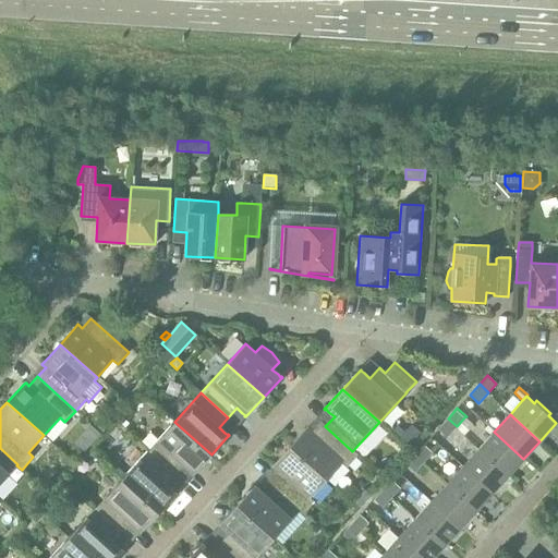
[(457,426),(456,428),(463,436),(473,425),(464,417),(457,426)]
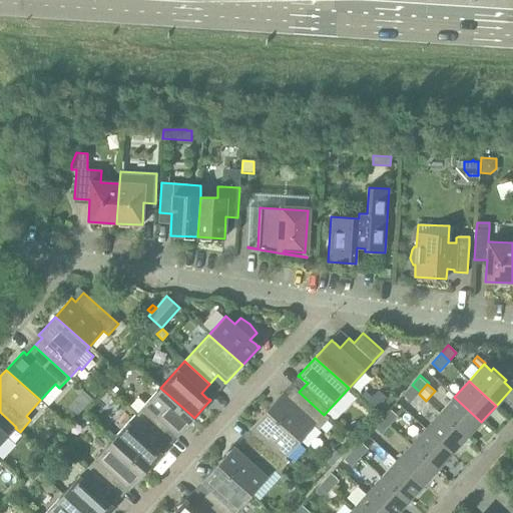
[(410,386),(403,395),(411,402),(419,394),(410,386)]
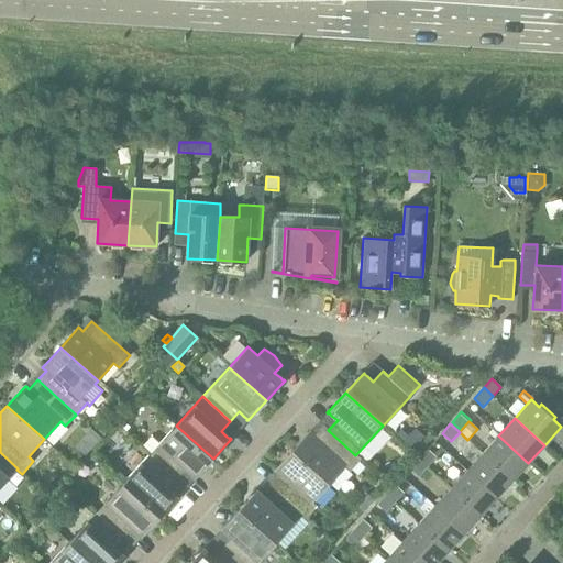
[(109,430),(102,424),(96,432),(102,438),(109,430)]
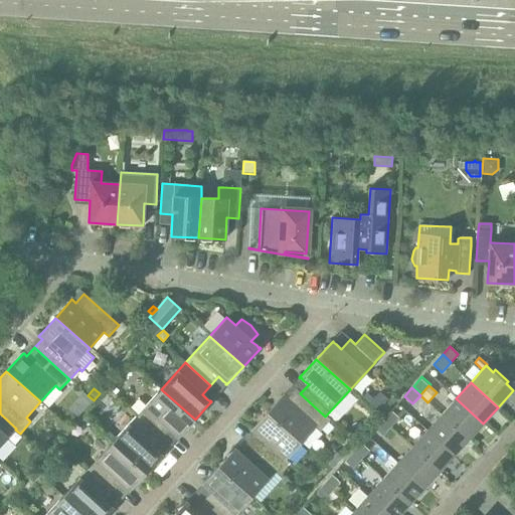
[(281,397),(267,412),(301,444),(316,427),(320,432),(331,419),(326,415),(325,416),(300,393),(301,392),(296,388),(287,397),(285,395),(284,394),(281,397)]
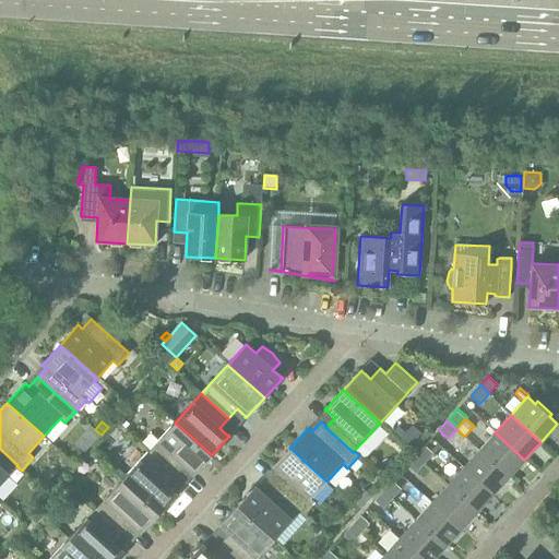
[(175,423),(149,451),(175,476),(183,466),(190,472),(193,474),(192,475),(193,476),(197,472),(212,455),(175,423)]
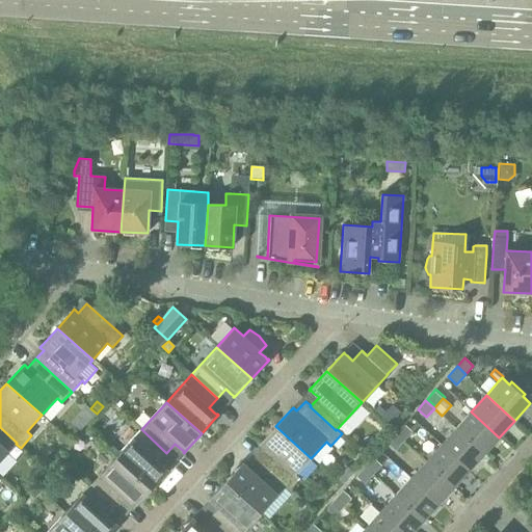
[(381,417),(380,417),(391,426),(402,414),(392,404),(386,411),(381,417)]
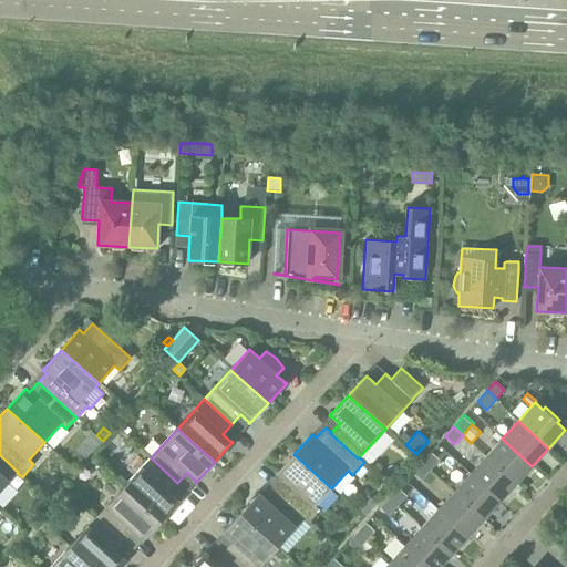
[(495,433),(492,436),(498,443),(502,439),(495,433)]
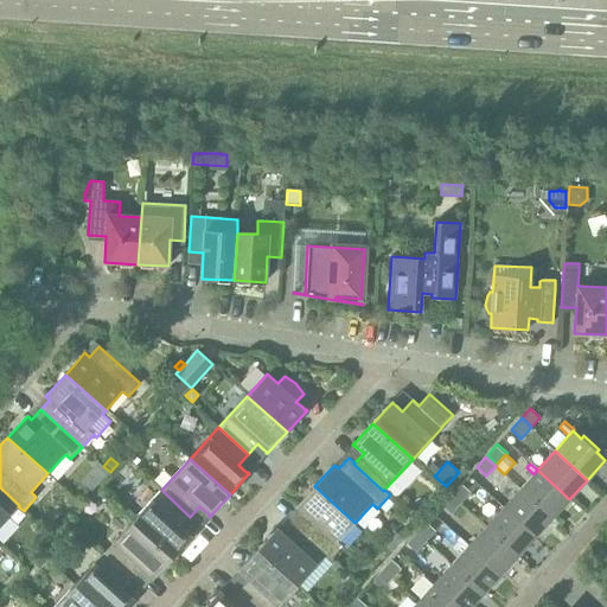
[(553,518),(569,499),(537,470),(534,474),(521,489),(553,518)]
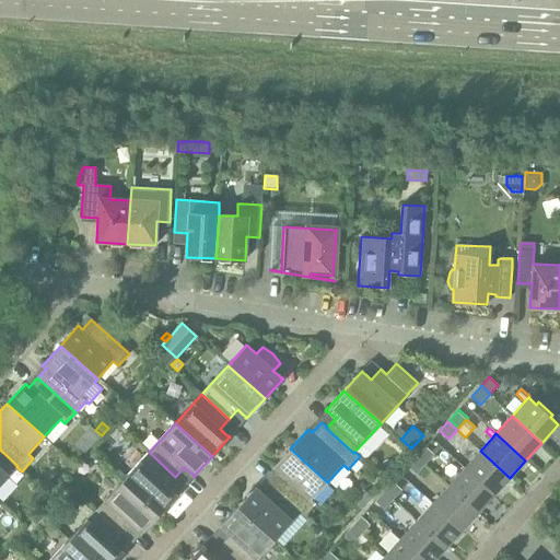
[(426,446),(417,455),(427,463),(434,455),(426,446)]
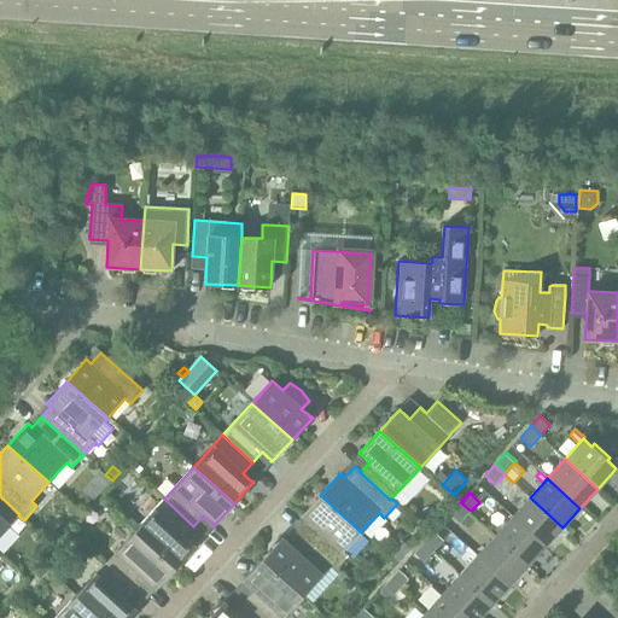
[(304,520),(295,532),(301,538),(302,537),(332,564),(331,565),(336,570),(349,557),(343,552),(361,532),(320,495),(304,513),(301,517),(302,518),(304,520)]
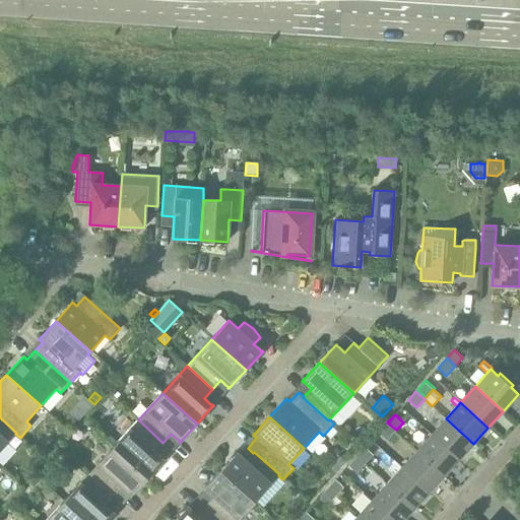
[(0,450),(15,434),(16,433),(0,417),(0,450)]
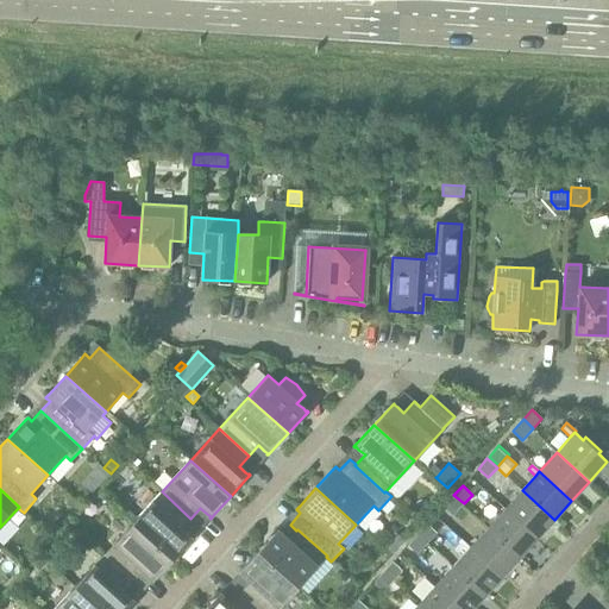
[(537,539),(554,520),(522,490),(504,509),(537,539)]
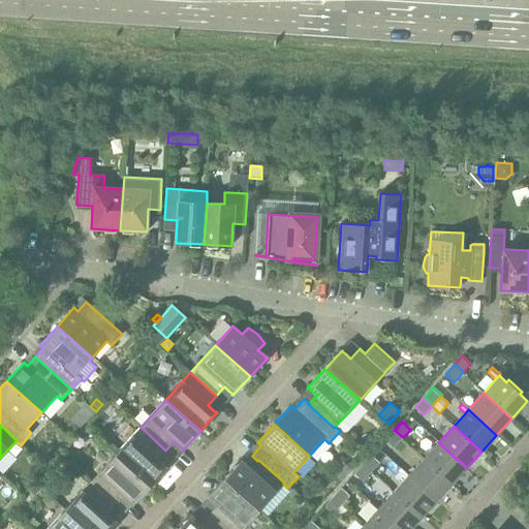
[(141,427),(115,455),(150,487),(164,471),(167,467),(166,467),(165,467),(163,465),(157,460),(165,450),(141,427)]
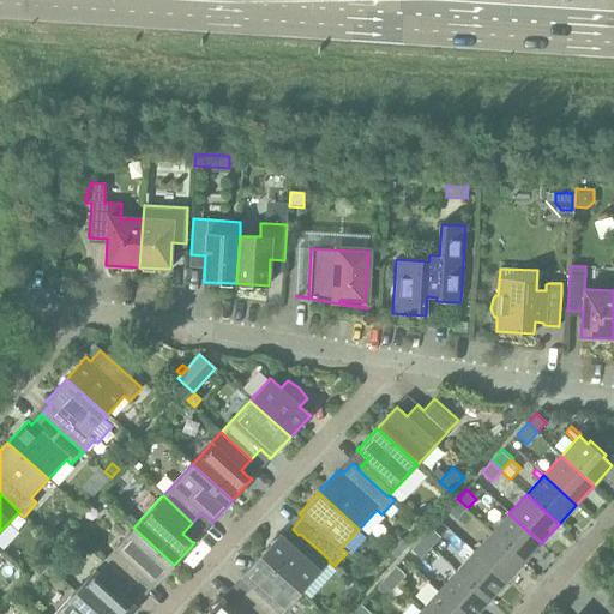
[(457,519),(468,507),(457,499),(446,511),(457,519)]
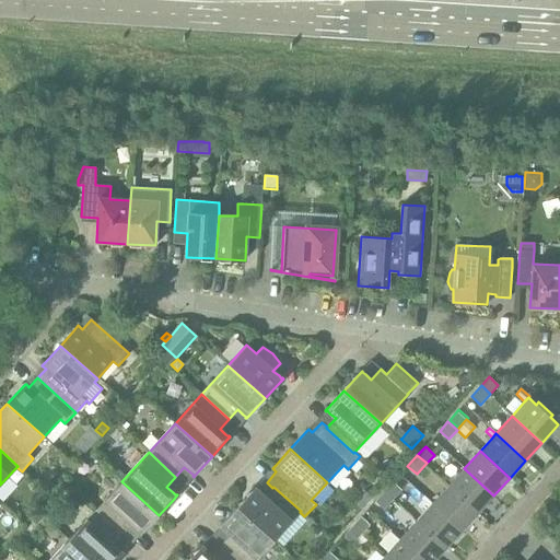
[(477,512),(493,496),(464,468),(448,486),(477,512)]
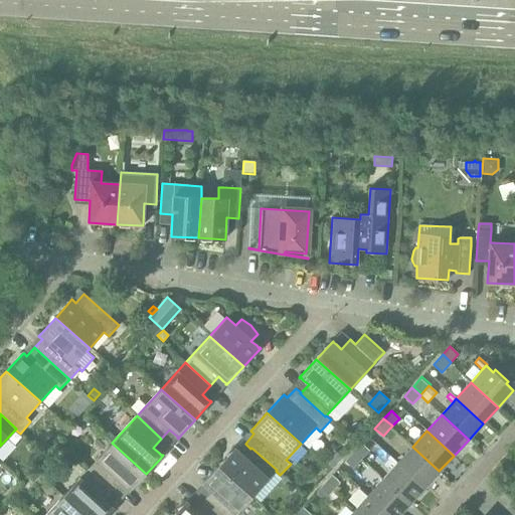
[(112,443),(88,470),(113,492),(121,483),(126,488),(129,490),(128,491),(129,492),(132,489),(146,474),(112,443)]
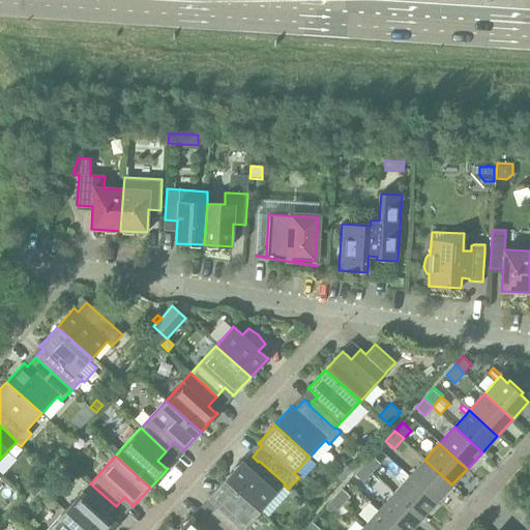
[(372,455),(363,465),(373,473),(380,464),(372,455)]
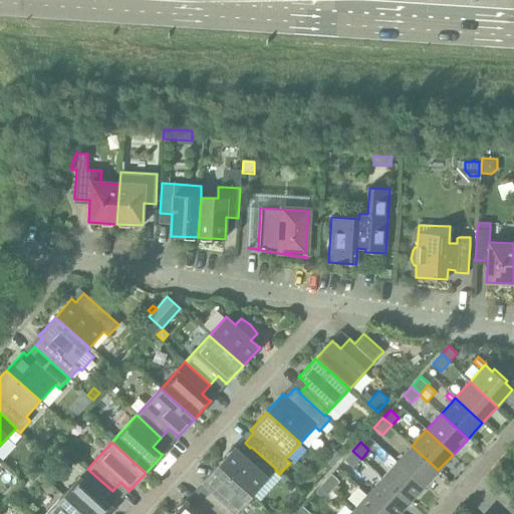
[(424,486),(438,470),(412,446),(397,462),(424,486)]
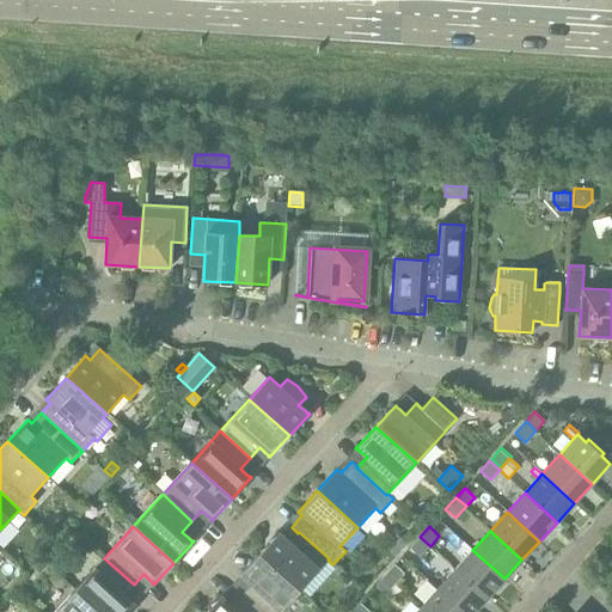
[(275,536),(259,554),(300,591),(328,560),(329,558),(299,532),(298,533),(289,543),(282,537),(280,533),(279,532),(275,536)]
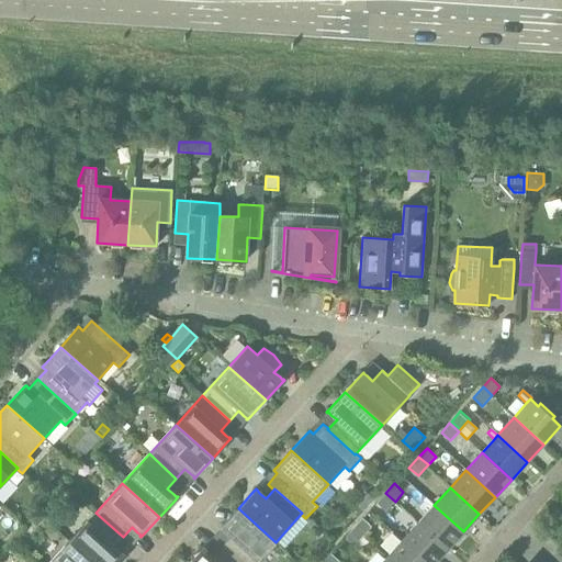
[(385,512),(395,502),(385,493),(377,503),(385,512)]
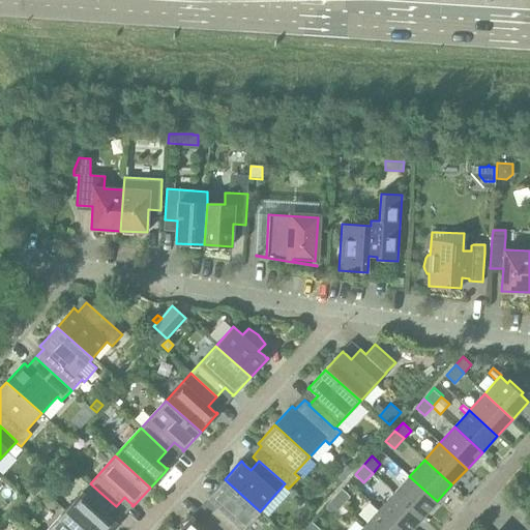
[(409,476),(394,493),(421,518),(437,501),(409,476)]
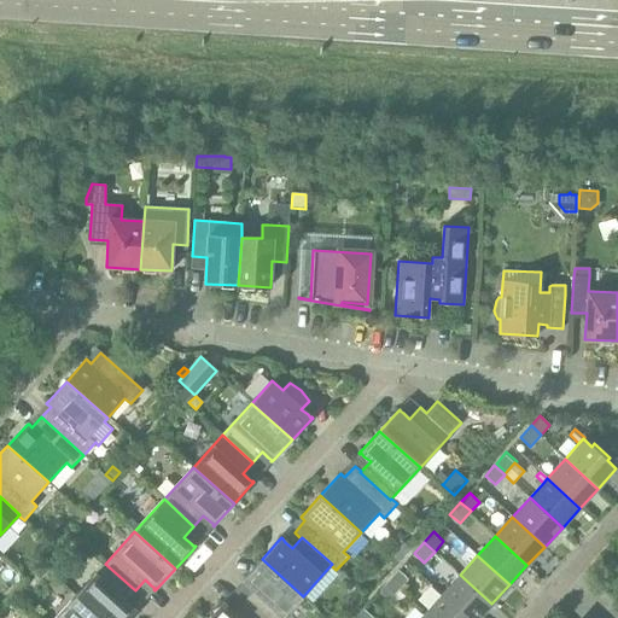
[(245,577),(242,581),(243,582),(244,582),(246,584),(252,590),(243,601),(261,617),(283,617),(303,596),(262,559),(245,577)]
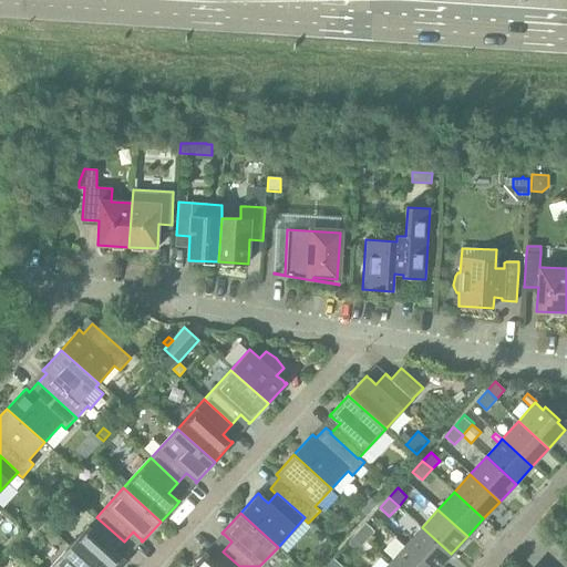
[(38,517),(30,525),(37,532),(44,524),(38,517)]
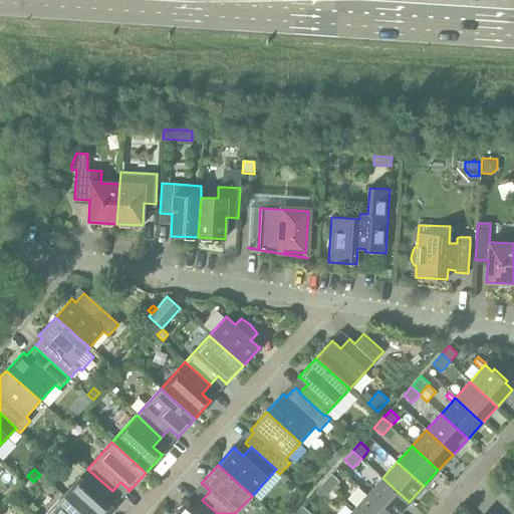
[(87,469),(63,495),(83,513),(107,513),(110,511),(113,508),(112,507),(109,505),(104,500),(112,491),(87,469)]
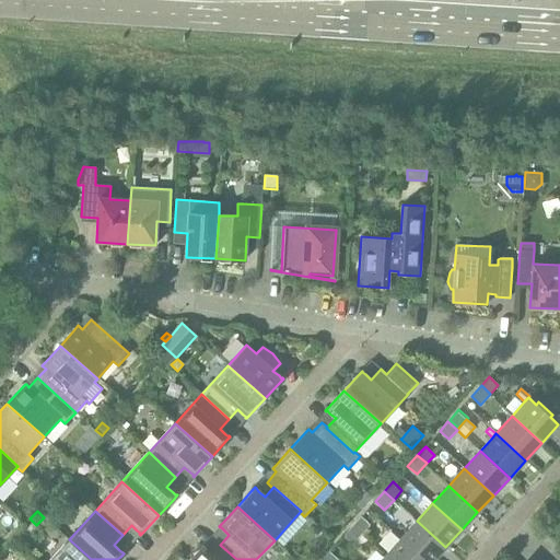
[(361,516),(352,526),(362,534),(370,525),(361,516)]
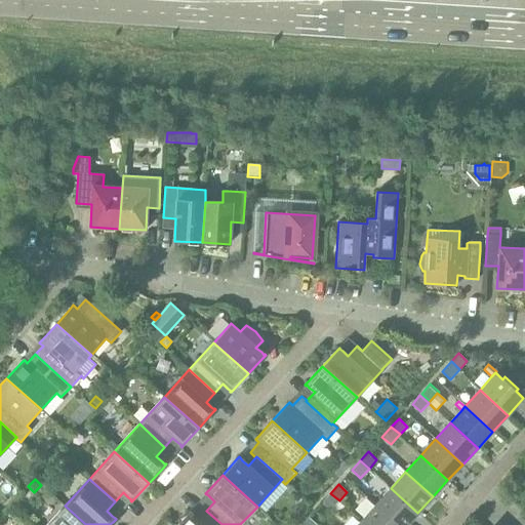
[(375,505),(397,524),(406,524),(417,513),(391,488),(375,505)]
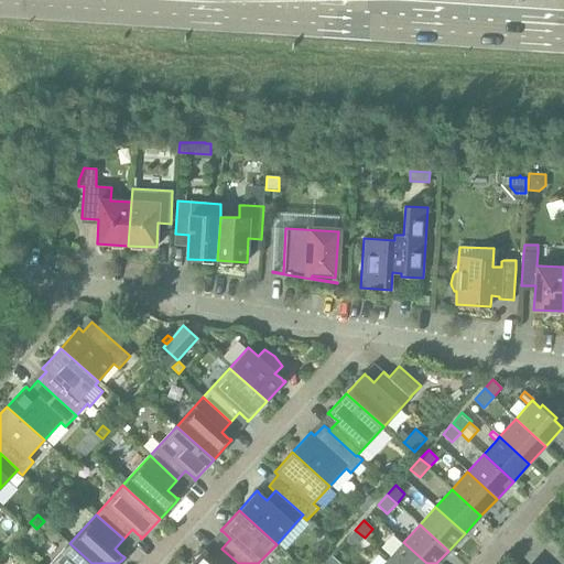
[(355,549),(365,538),(355,530),(346,540),(355,549)]
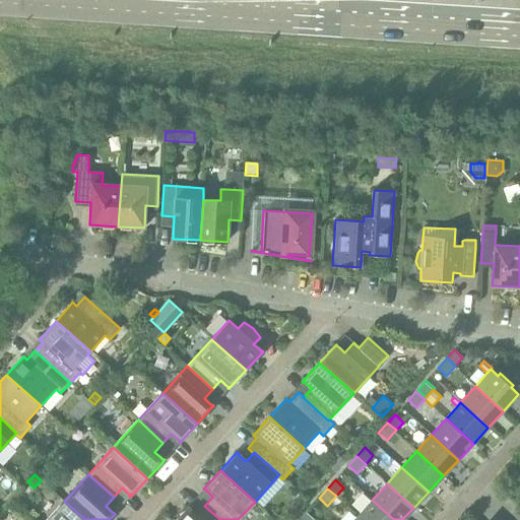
[(361,519),(393,519),(372,500),(356,516),(361,519)]
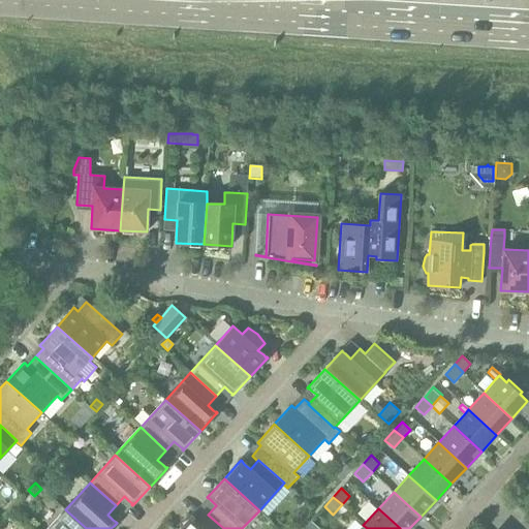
[(86,528),(65,509),(47,528),(86,528)]
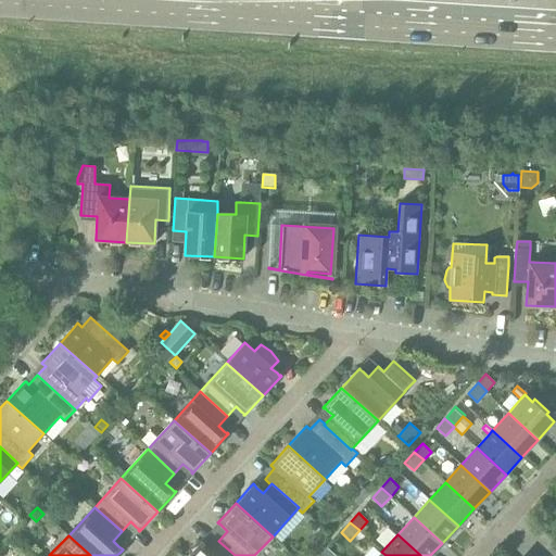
[(198,544),(187,555),(235,555),(218,541),(210,551),(204,545),(201,543),(202,542),(201,541),(198,544)]
